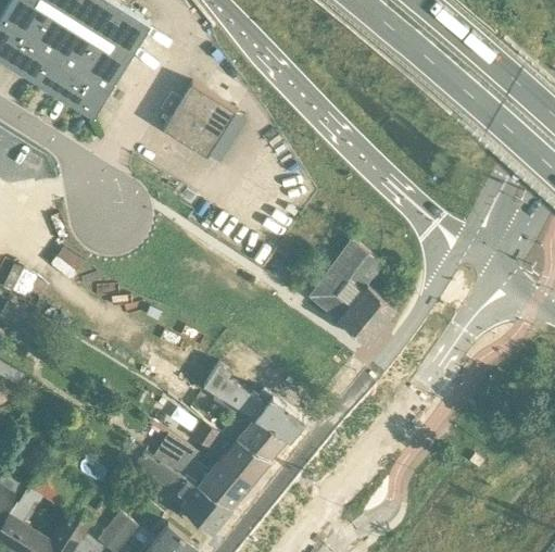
[(0,62),(92,121),(151,28),(105,0),(13,0),(0,22),(0,62)]
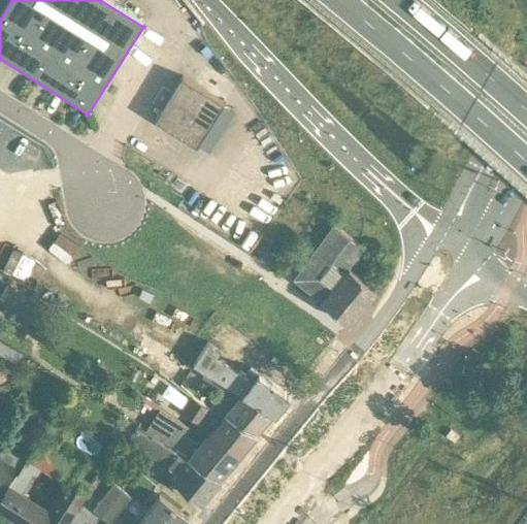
[(196,152),(223,109),(225,106),(184,80),(155,125),(196,152)]
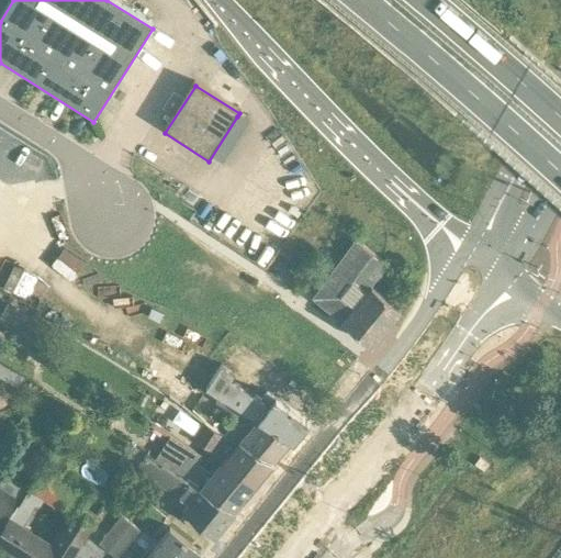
[(293,223),(317,192),(273,158),(249,189),(293,223)]
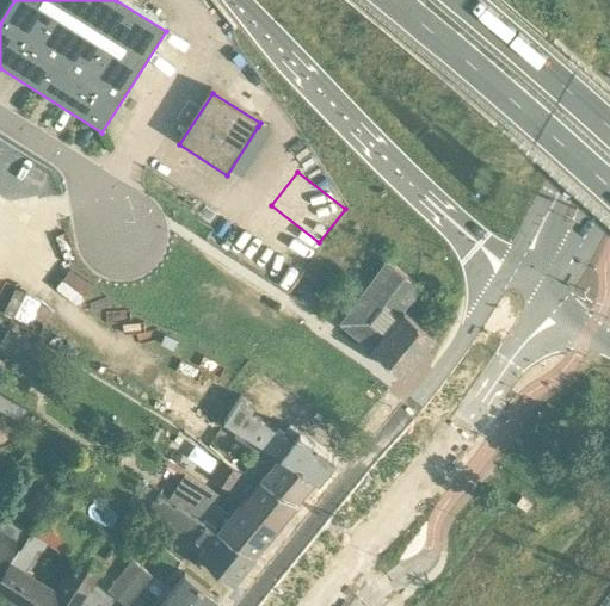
[(393,319),(418,289),(387,264),(364,295),(364,296),(340,328),(371,353),(405,381),(437,340),(404,314),(384,336),(369,325),(382,309),(393,319)]
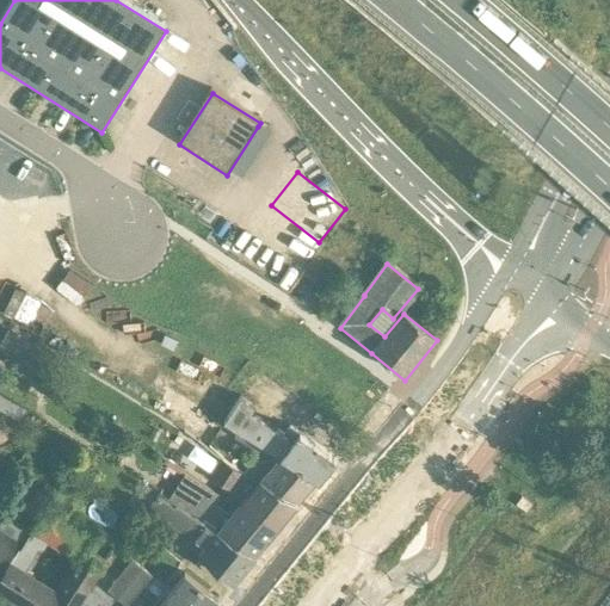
[(0,297),(0,311),(25,327),(39,304),(8,285),(0,297)]
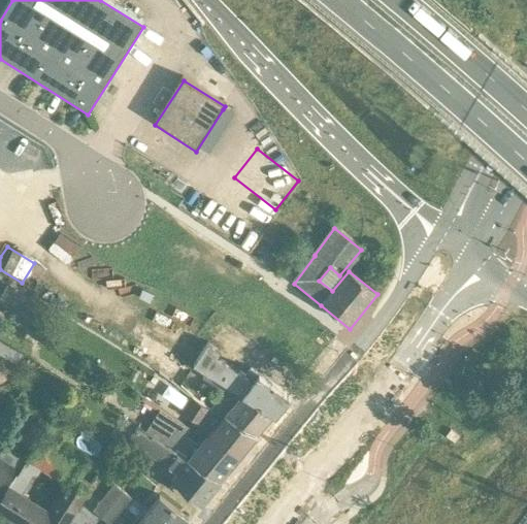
[(37,306),(7,289),(0,300),(0,308),(26,325),(37,306)]
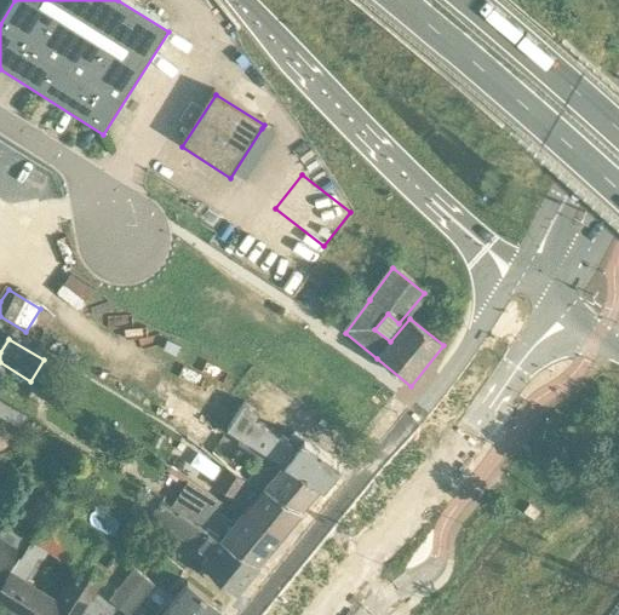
[(26,421),(4,407),(0,404),(0,419),(19,431),(26,421)]
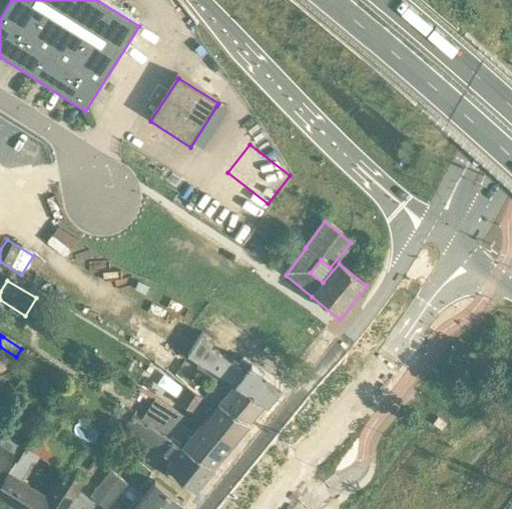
[(202,337),(188,357),(200,365),(232,389),(245,372),(210,350),(213,344),(202,337)]
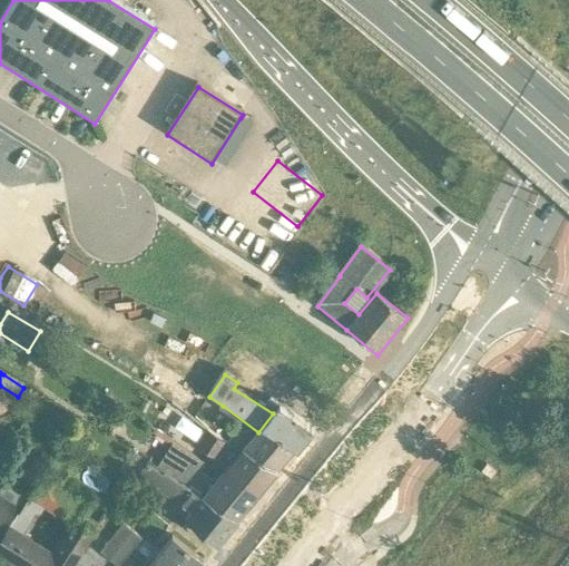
[(292,456),(258,432),(223,406),(218,413),(229,420),(227,423),(239,431),(231,447),(276,476),(292,456)]
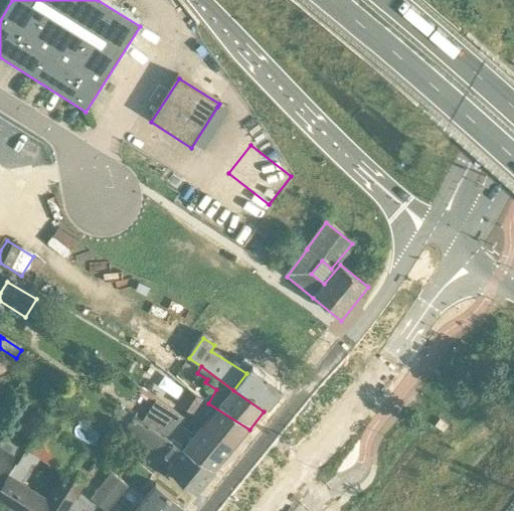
[(246,373),(233,390),(264,411),(268,407),(268,408),(284,389),(251,367),(246,373)]
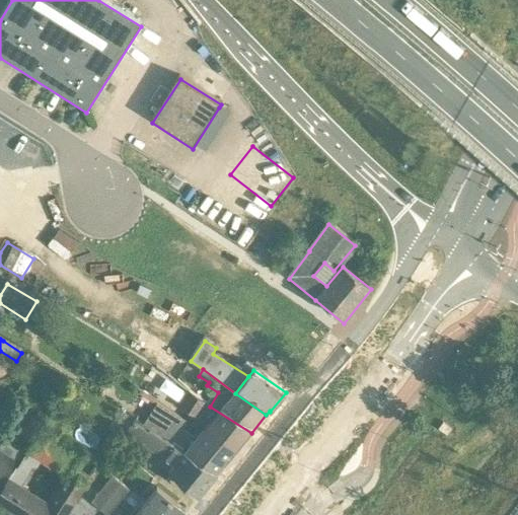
[(235,453),(251,433),(210,407),(189,393),(178,410),(206,427),(202,432),(235,453)]
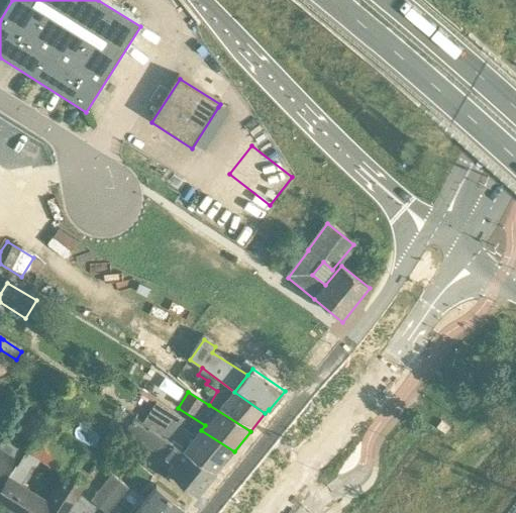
[(234,451),(201,430),(193,439),(181,432),(187,422),(158,404),(142,427),(132,421),(131,423),(214,476),(216,473),(216,474),(234,451)]
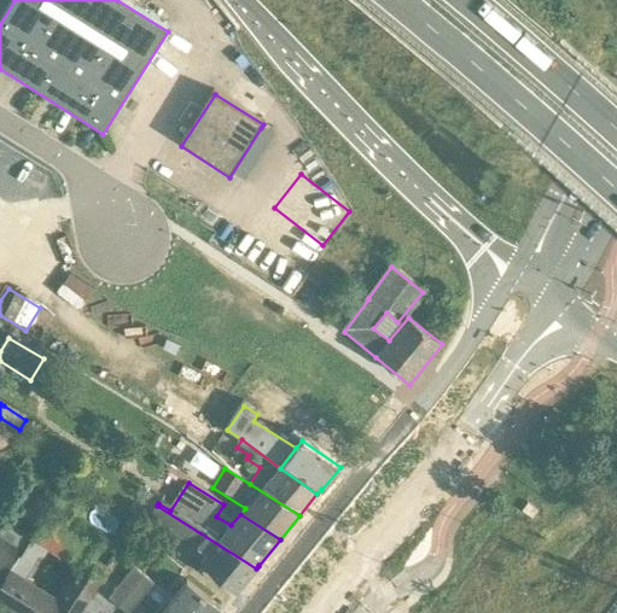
[(236,593),(256,568),(157,506),(149,521),(207,556),(202,565),(234,591),(236,593)]
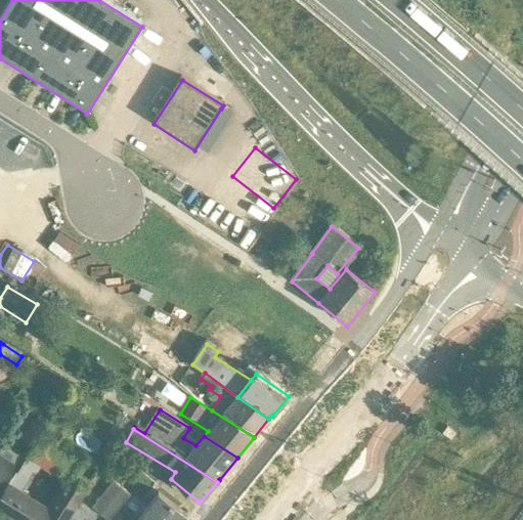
[(80,464),(40,438),(32,452),(26,460),(6,447),(5,448),(4,448),(0,453),(0,510),(15,519),(67,519),(87,491),(70,480),(80,464)]
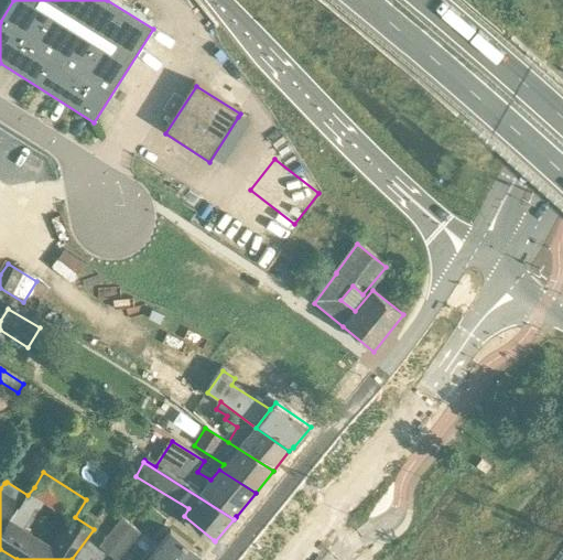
[(145,499),(158,508),(162,502),(151,493),(145,499)]
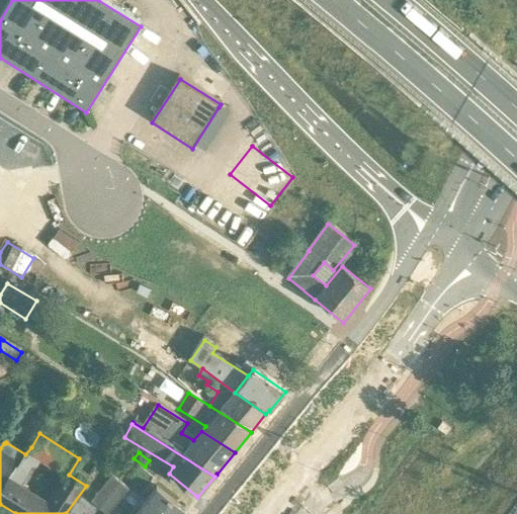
[(101,492),(119,506),(130,493),(111,479),(101,492)]
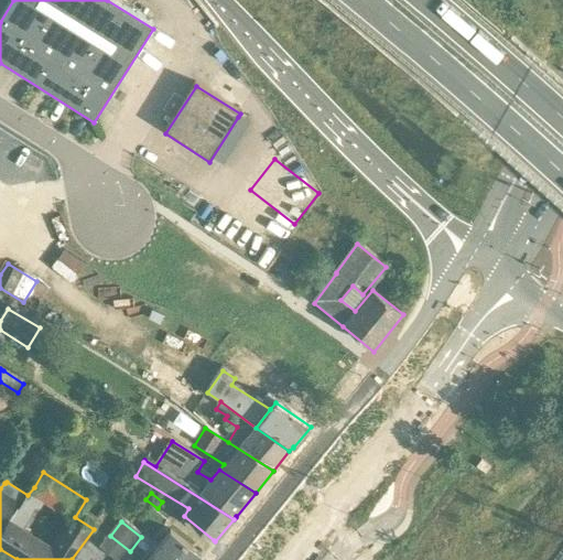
[(158,550),(170,559),(202,559),(171,534),(158,550)]
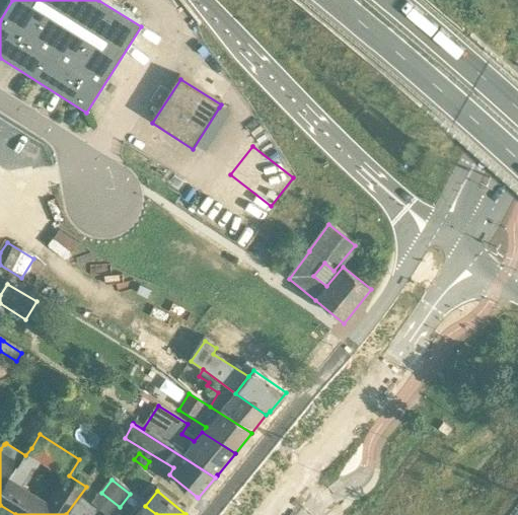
[(114,514),(120,507),(101,493),(90,506),(101,514),(114,514)]
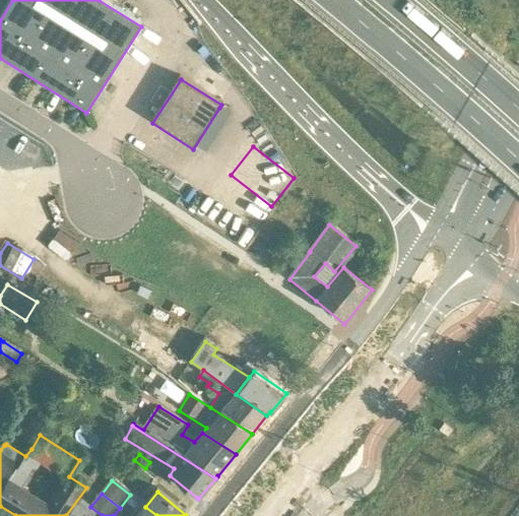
[(518,515),(518,505),(514,503),(504,515),(518,515)]
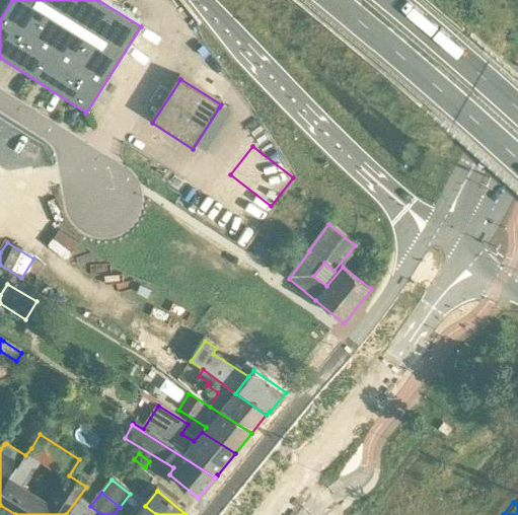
[(156,514),(145,506),(138,514),(156,514)]
